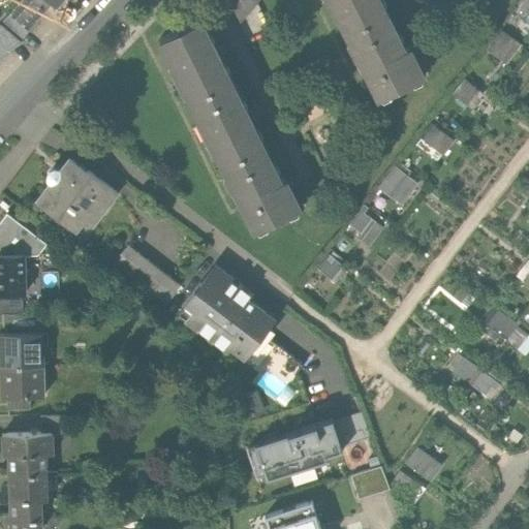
[(21,41),(53,3),(49,0),(21,0),(0,24),(21,41)]
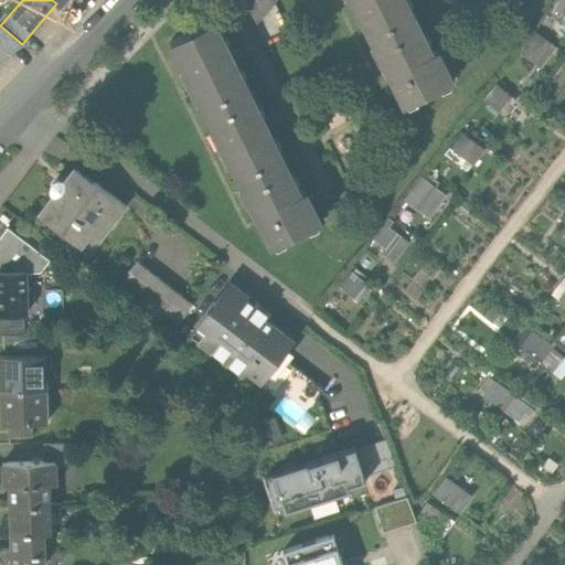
[(244,0),(256,23),(276,0),(244,0)]
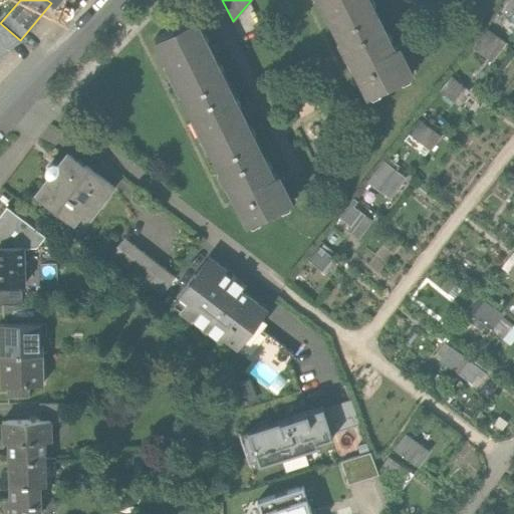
[(320,0),(368,95),(415,73),(404,51),(401,45),(396,47),(371,0),(320,0)]
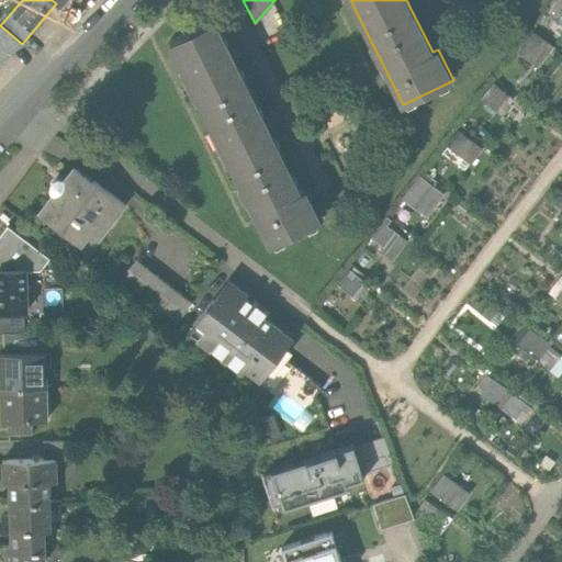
[(170,46),(271,247),(322,222),(308,197),(306,191),(301,194),(268,127),(233,56),(216,24),(170,46)]
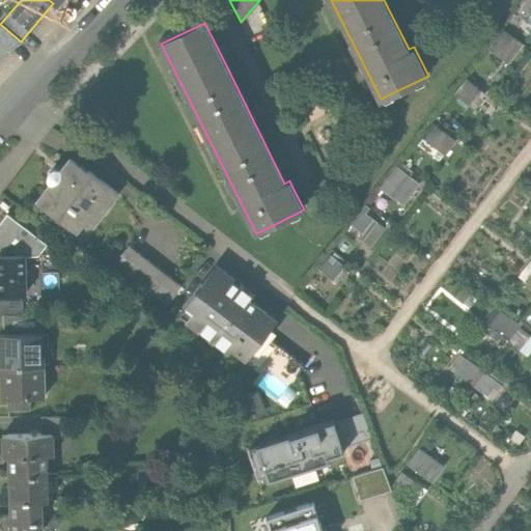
[(22,44),(21,42),(0,24),(0,65),(2,65),(0,60),(11,54),(10,51),(22,44)]
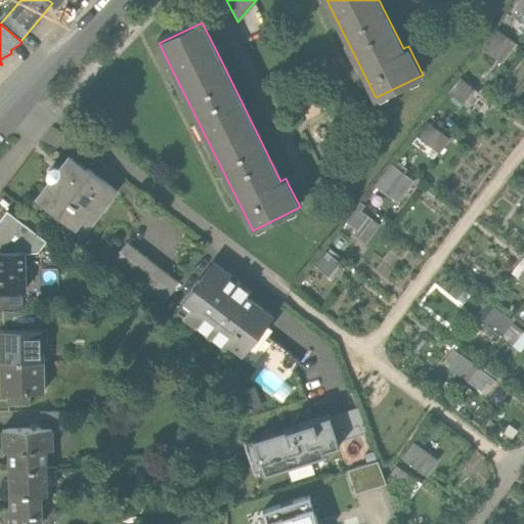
[(482,50),(496,60),(511,41),(497,31),(482,50)]
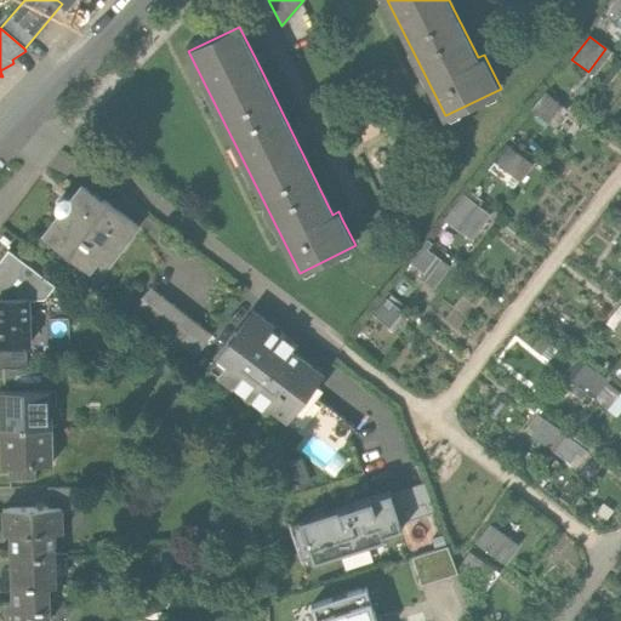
[(531,112),(547,125),(562,107),(545,93),(531,112)]
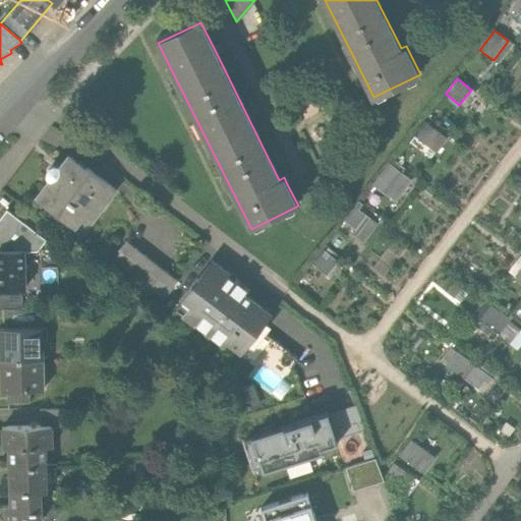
[(413,136),(426,147),(439,132),(425,121),(413,136)]
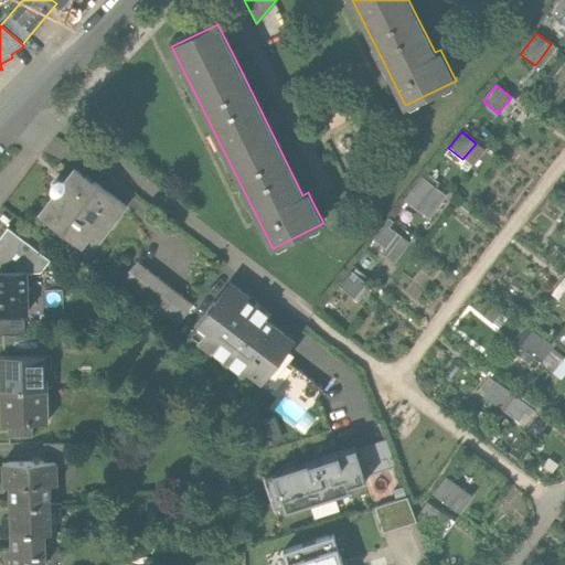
[(74,170),(39,216),(87,254),(123,208),(74,170)]
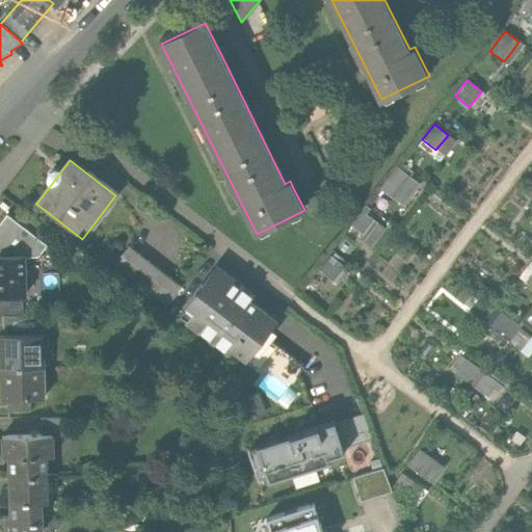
[(381,191),(401,205),(417,184),(397,169),(381,191)]
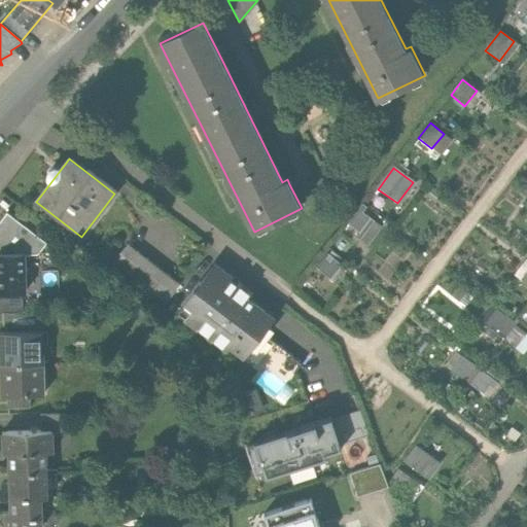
[(355,238),(360,241),(374,222),(361,213),(365,209),(362,207),(348,225),(359,233),(355,238)]
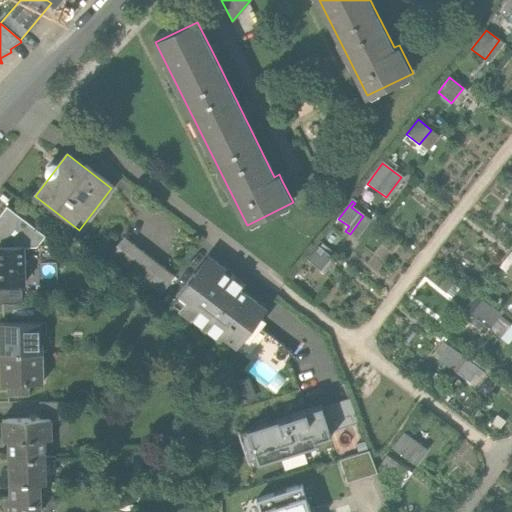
[(7,206),(0,217),(0,247),(25,247),(33,247),(32,224),(7,206)]
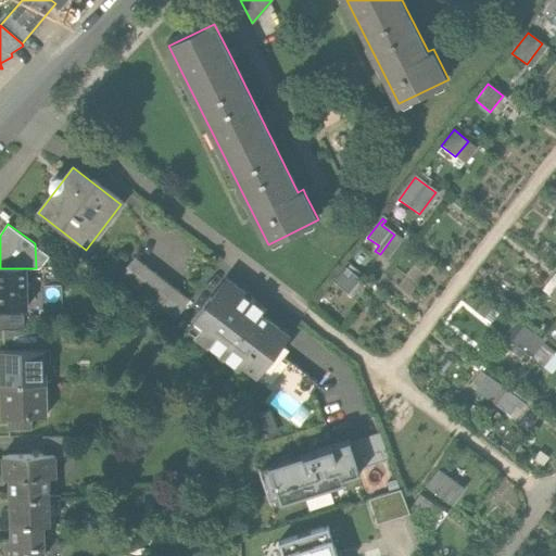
[(173,323),(189,302),(133,258),(116,279),(173,323)]
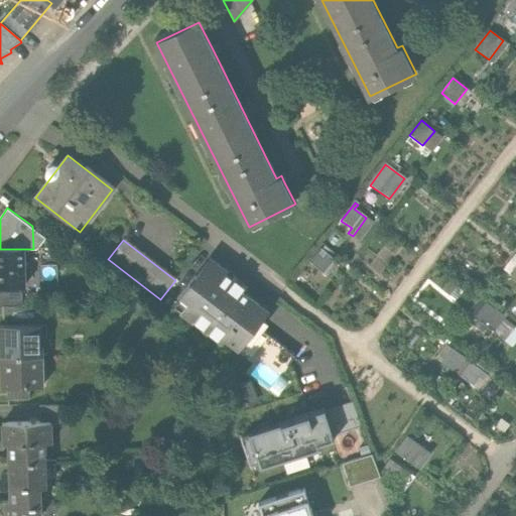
[(25,249),(0,249),(0,285),(24,286),(25,286),(25,249)]
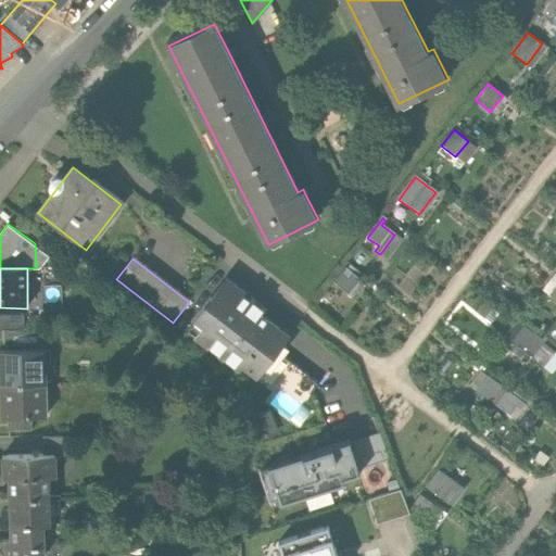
[(335,285),(348,295),(359,280),(345,269),(335,285)]
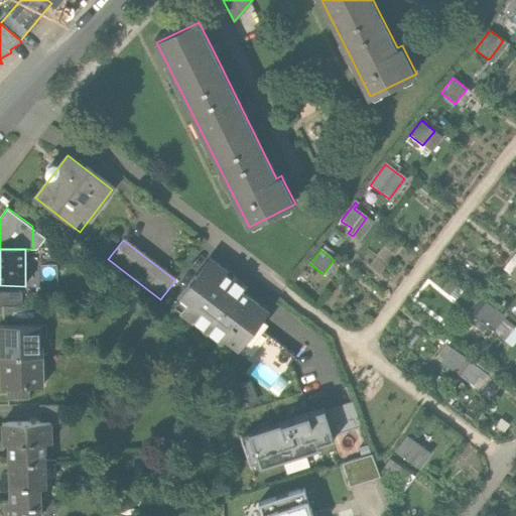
[(210,258),(181,294),(189,300),(181,309),(236,352),(267,310),(242,291),(246,285),(210,258)]
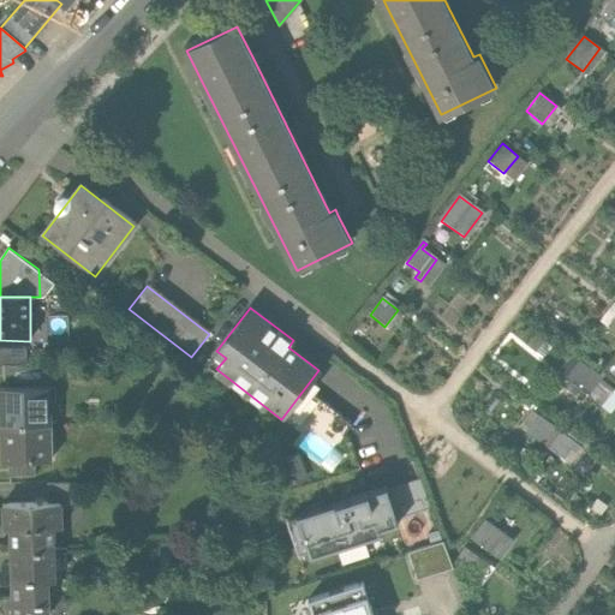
[(0,364),(5,365),(27,365),(27,348),(29,348),(29,341),(0,340),(0,364)]
